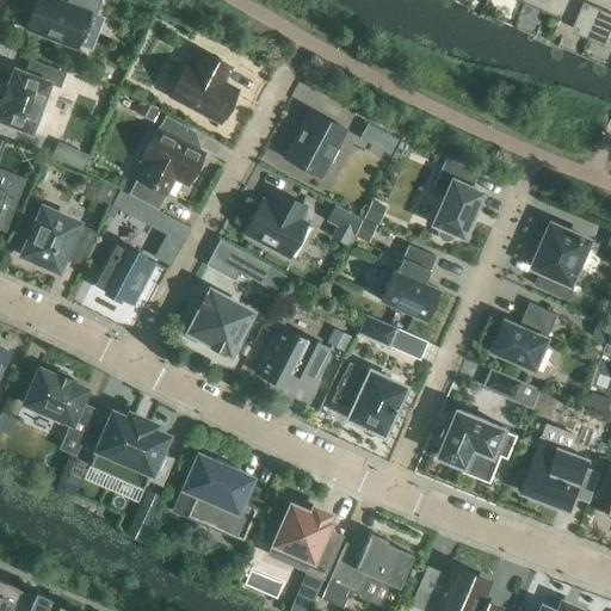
[(55,0),(36,0),(26,29),(76,48),(90,13),(96,16),(100,0),(67,0),(66,4),(55,0)]
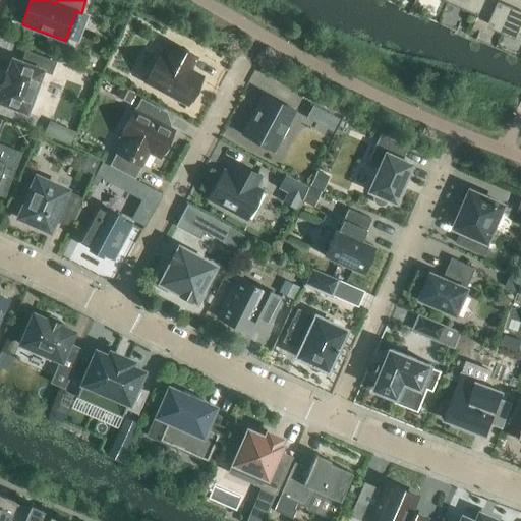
[(449,0),(449,2),(476,14),(482,0),(449,0)]
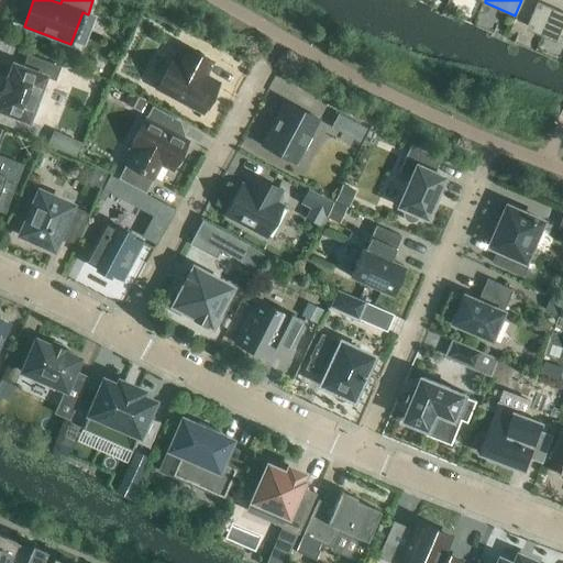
[(521,0),(515,15),(530,22),(528,26),(543,33),(556,0),(521,0)]
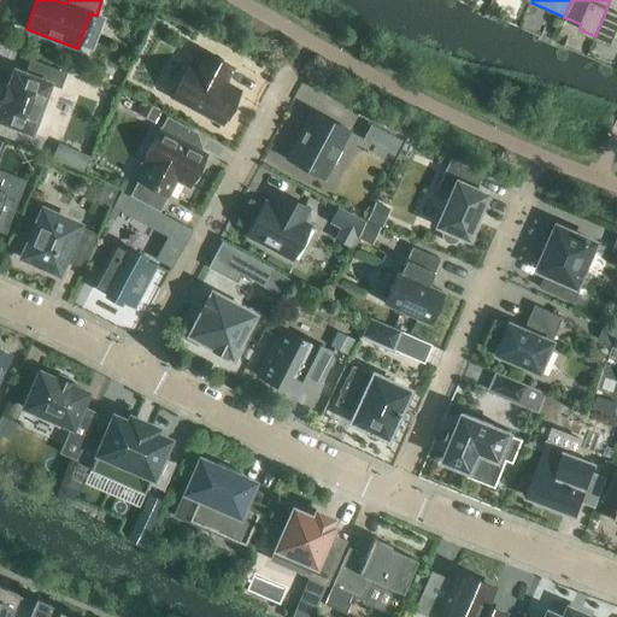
[(613,39),(616,39),(616,0),(610,0),(595,36),(611,43),(613,39)]
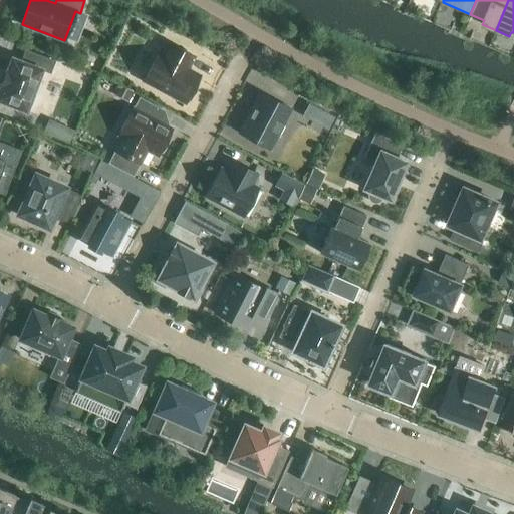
[(188,68),(194,56),(164,40),(142,81),(185,103),(200,75),(188,68)]
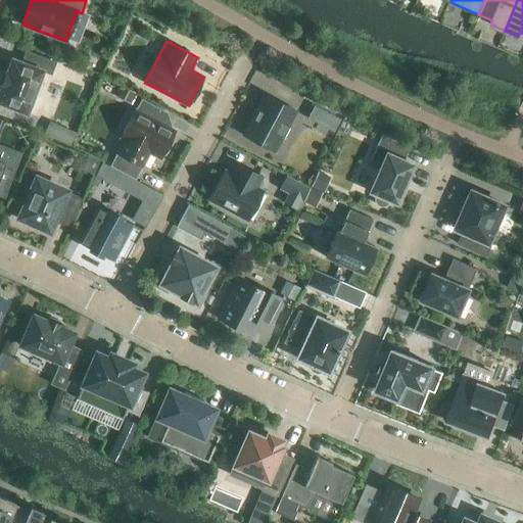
[(21,62),(11,58),(0,89),(0,102),(26,113),(28,108),(32,108),(36,97),(33,94),(42,72),(51,76),(56,62),(26,50),(21,62)]
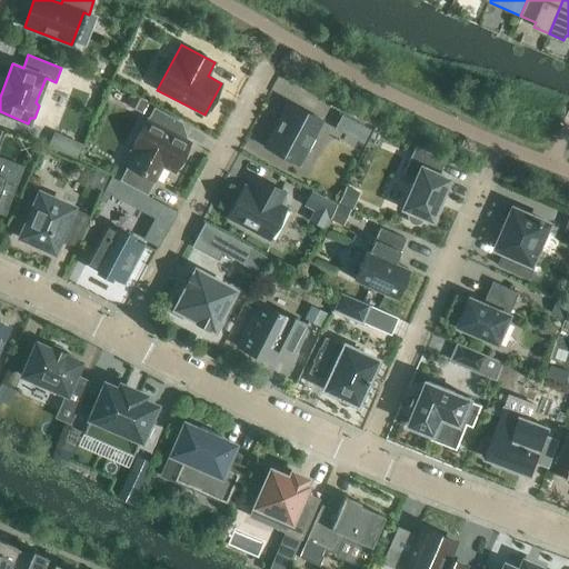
[(102,62),(98,75),(110,80),(116,68),(102,62)]
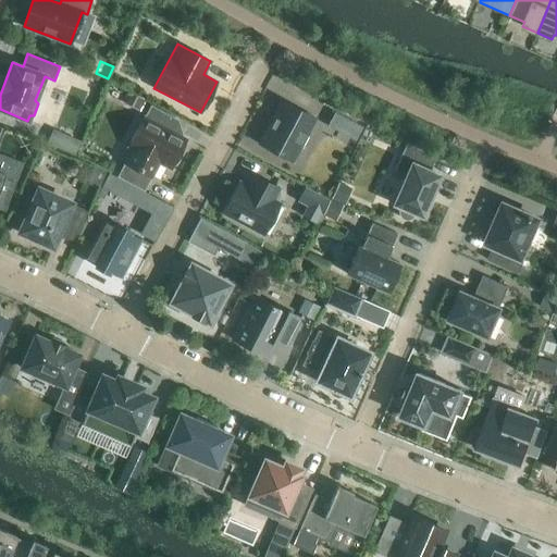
[(140,112),(146,102),(131,95),(125,104),(140,112)]
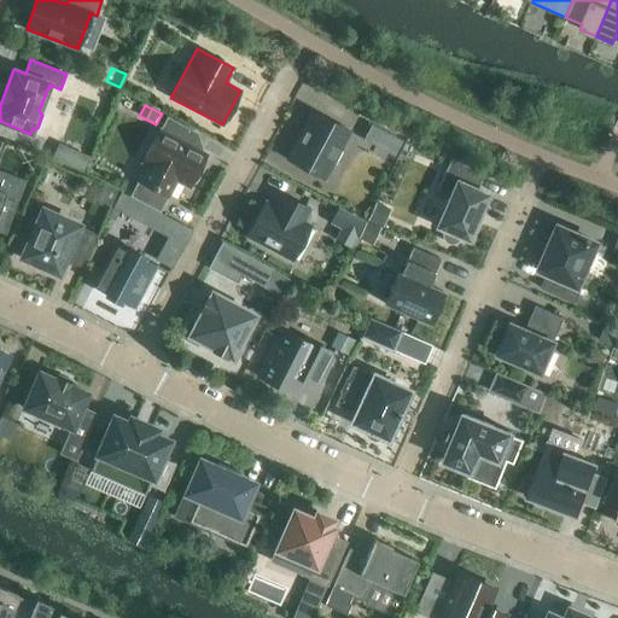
[(344,129),(314,112),(289,161),(319,176),(344,129)]
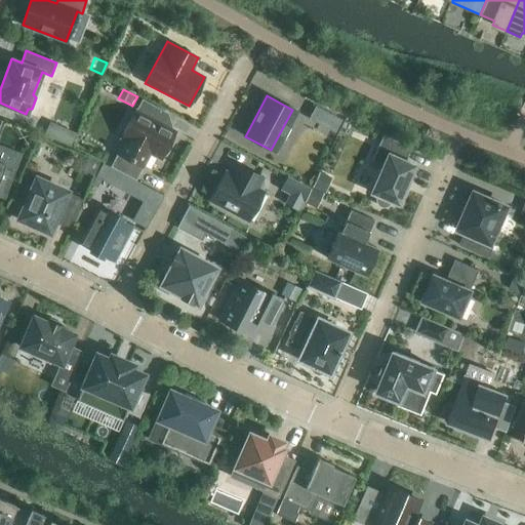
[(125,140),(111,166),(135,179),(150,153),(160,159),(162,156),(167,154),(171,147),(169,142),(175,131),(165,125),(166,123),(165,119),(162,118),(165,112),(142,99),(136,110),(135,110),(121,137),(125,140)]
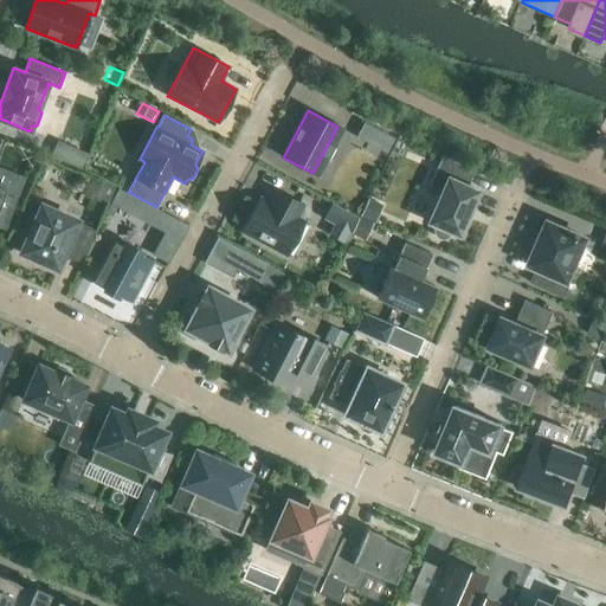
[(393,139),(365,122),(356,137),(386,153),(393,139)]
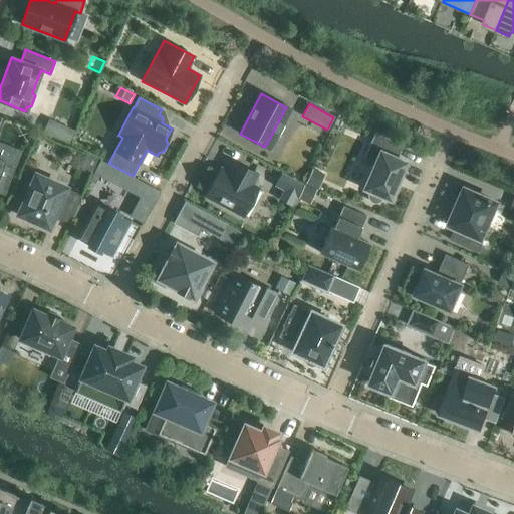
[(74,130),(50,118),(43,133),(68,145),(74,130)]
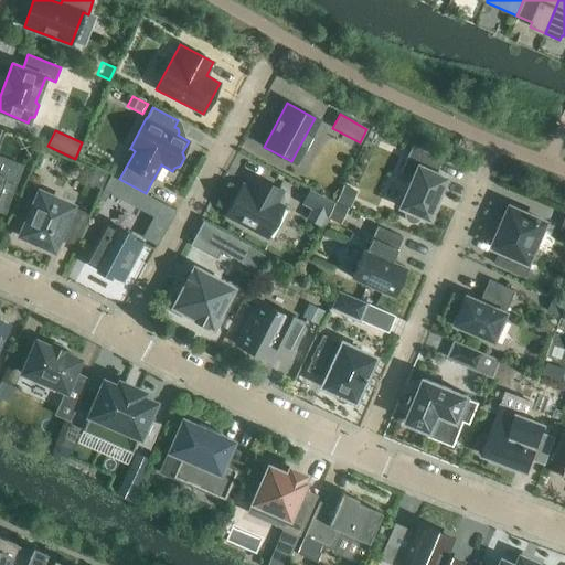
[(441,159),(412,147),(401,172),(412,178),(400,208),(406,211),(405,214),(405,219),(407,222),(412,223),(415,223),(418,221),(420,216),(427,220),(446,178),(436,173),(441,159)]
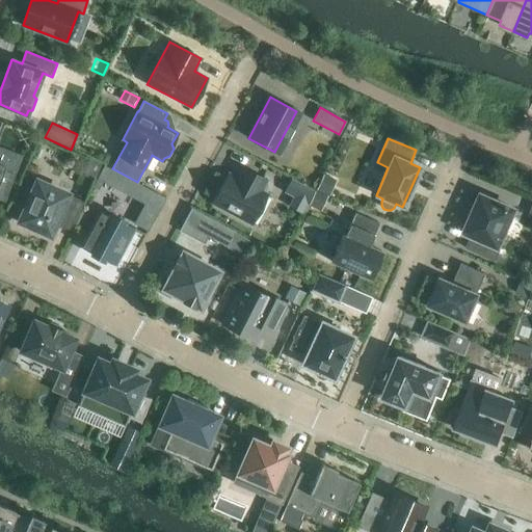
[(0,200),(4,202),(22,155),(0,147),(0,200)]
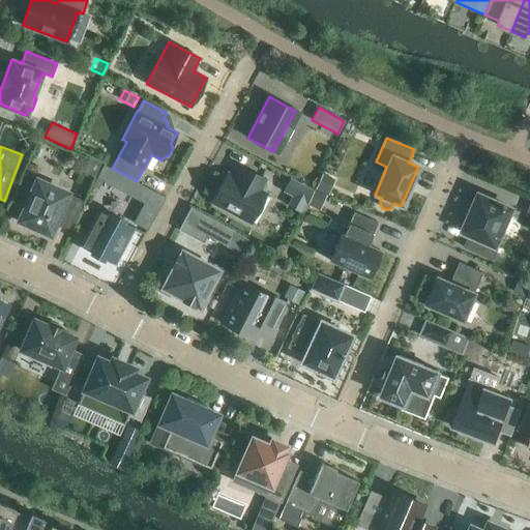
[(90,158),(83,175),(94,180),(101,164),(90,158)]
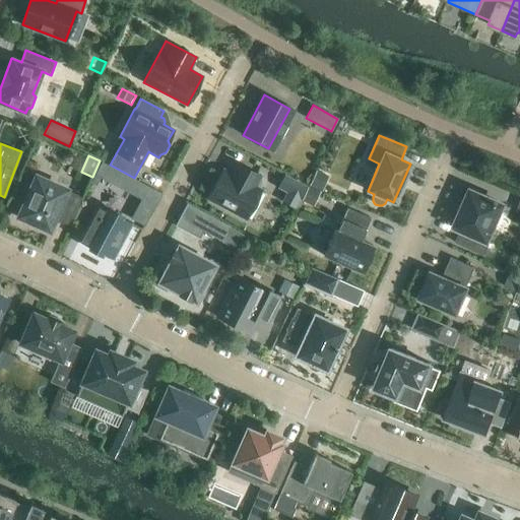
[(102,161),(95,173),(121,186),(127,175),(102,161)]
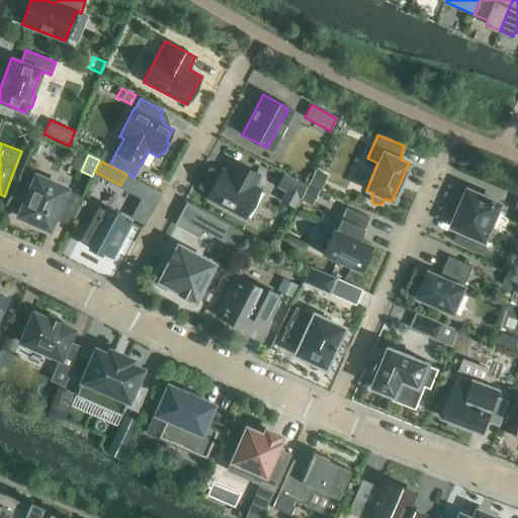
[(223,170),(207,198),(245,218),(260,189),(253,186),(259,175),(236,163),(230,173),(223,170)]
